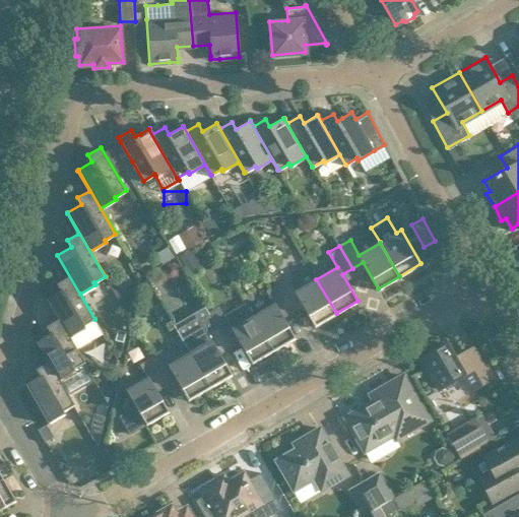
[(93,319),(94,319),(57,255),(57,256),(68,276),(56,282),(60,289),(47,298),(83,362),(84,362),(76,347),(102,332),(93,319)]
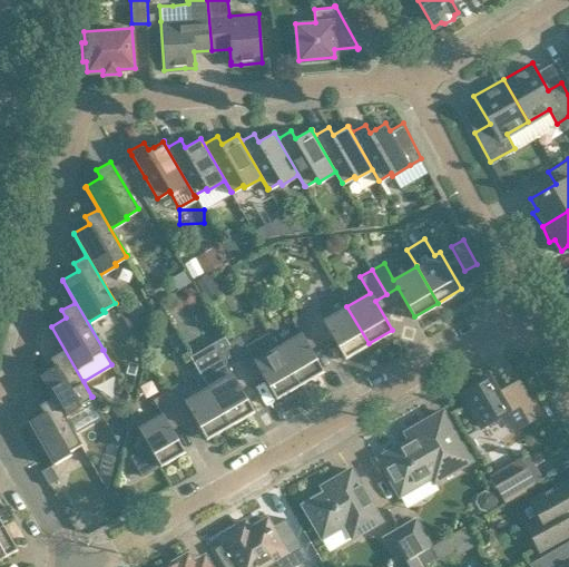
[(327,329),(344,357),(369,343),(346,306),(339,292),(316,305),(315,303),(303,310),(317,334),(327,329)]
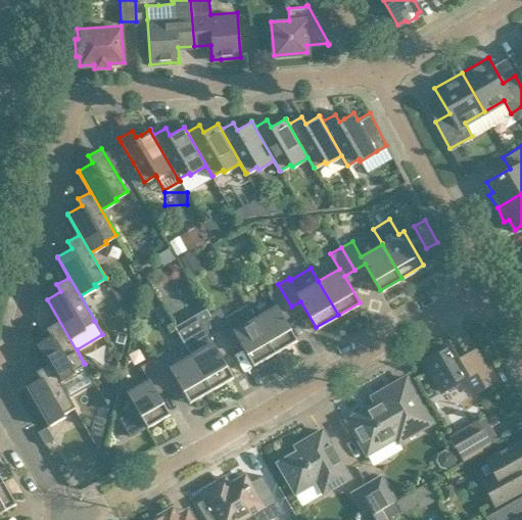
[(276,305),(254,318),(275,351),(296,339),(281,313),(291,306),(278,284),(267,291),(276,305)]
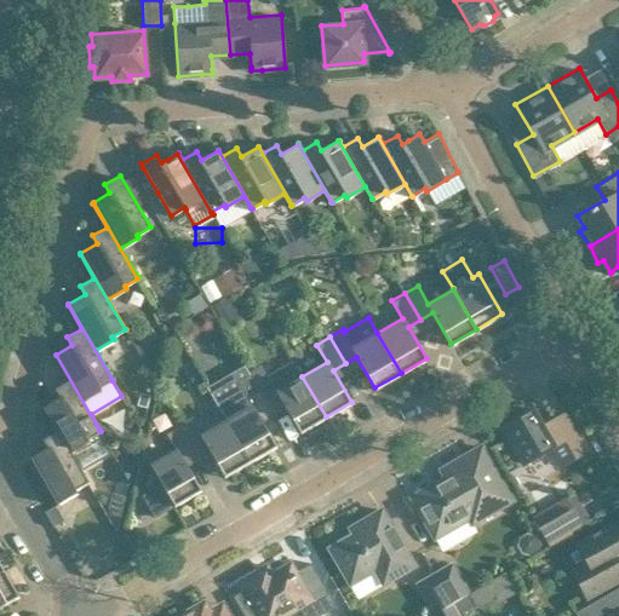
[(55,387),(59,396),(44,406),(87,482),(89,482),(70,452),(89,441),(87,438),(99,431),(56,355),(55,356),(69,380),(55,387)]
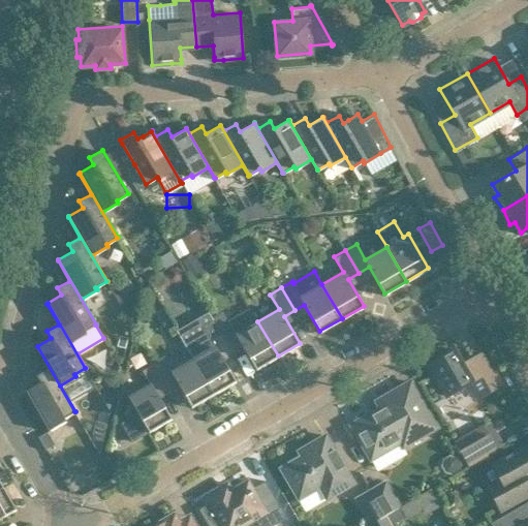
[(278,356),(257,321),(249,307),(217,326),(229,347),(240,342),(255,369),(278,356)]
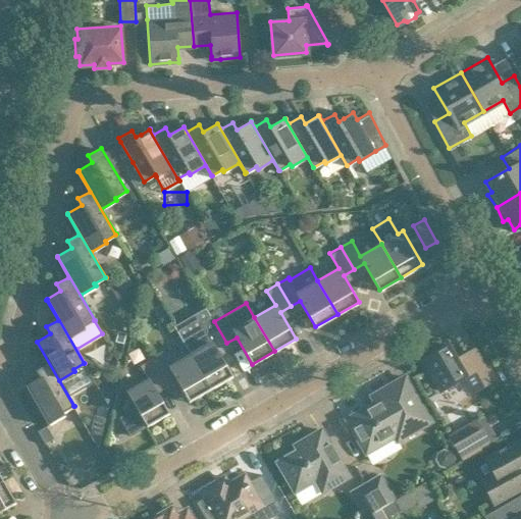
[(174,324),(173,325),(191,354),(210,387),(232,375),(217,349),(226,343),(214,321),(210,314),(205,306),(204,307),(208,314),(198,320),(201,324),(180,335),(174,324)]
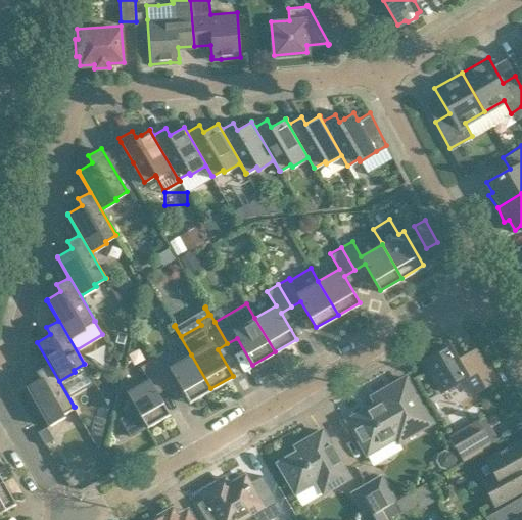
[(117,330),(115,340),(124,342),(126,332),(117,330)]
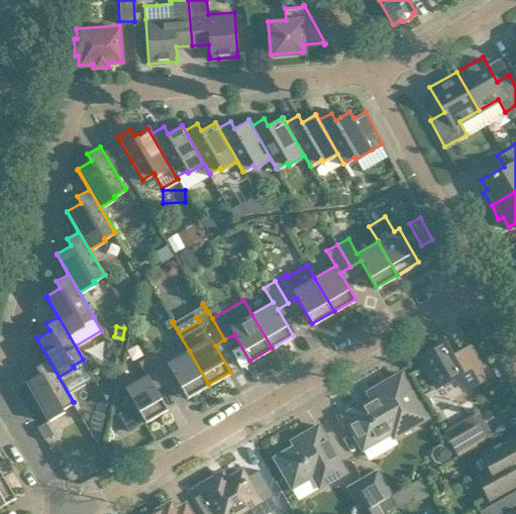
[(63,408),(73,402),(36,338),(35,339),(47,360),(35,366),(39,373),(25,382),(47,420),(64,410),(63,408)]
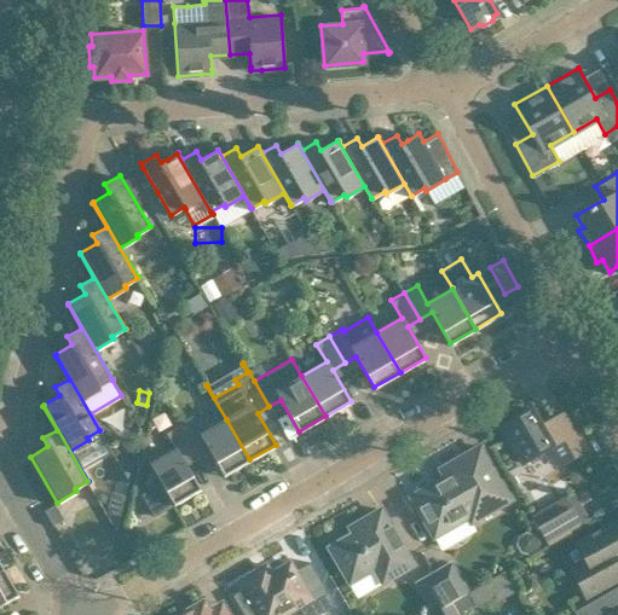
[(502,424),(523,460),(552,444),(562,460),(587,446),(576,429),(572,431),(561,413),(542,425),(532,407),(502,424)]
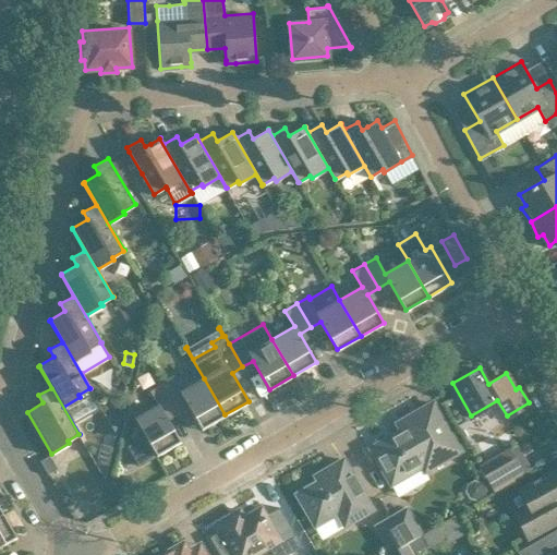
[(185,400),(202,429),(225,414),(204,378),(182,391),(172,375),(160,383),(174,407),(185,400)]
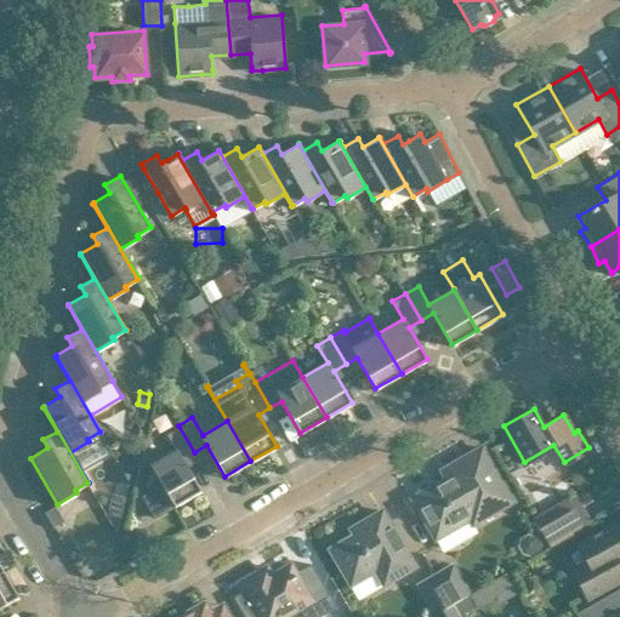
[(182,458),(194,452),(178,426),(166,433),(176,451),(151,466),(161,484),(142,495),(154,515),(174,504),(174,506),(202,490),(182,458)]
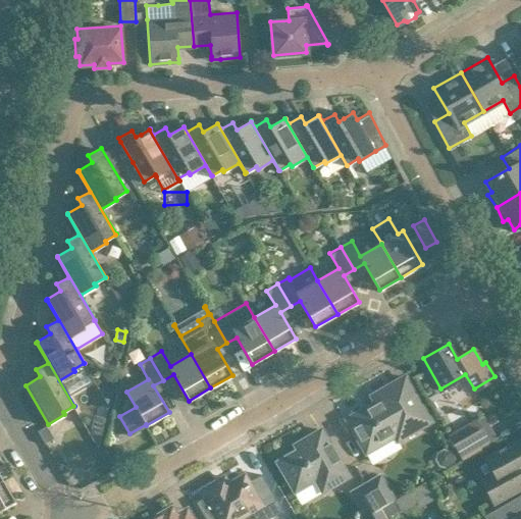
[(357,405),(350,409),(349,415),(345,417),(365,453),(395,435),(397,439),(431,420),(407,378),(393,386),(391,382),(370,395),(374,401),(362,408),(357,405)]
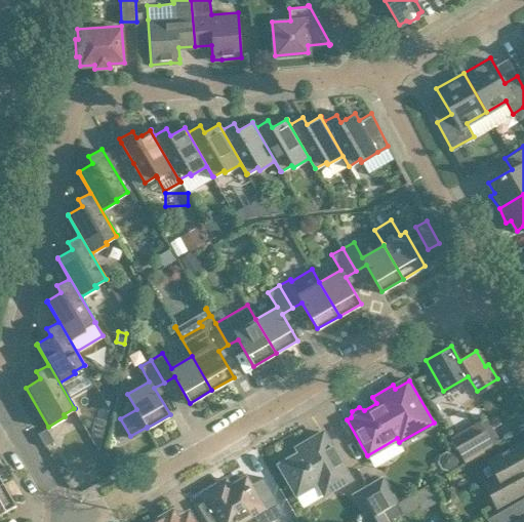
[(46,427),(37,432),(44,444),(53,439),(46,427)]
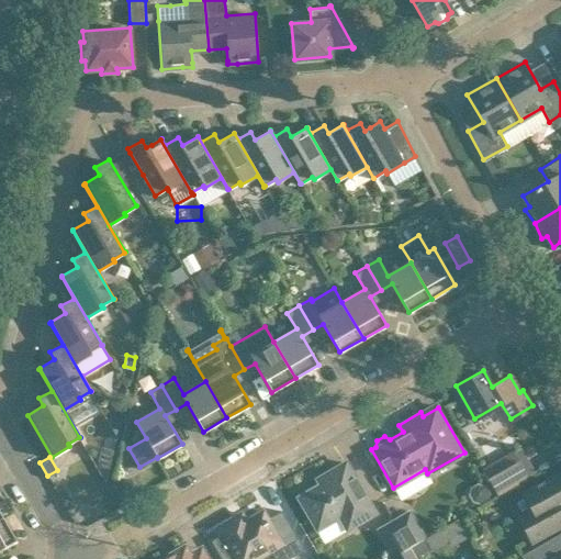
[(518,458),(489,476),(498,493),(528,476),(526,472),(518,458)]
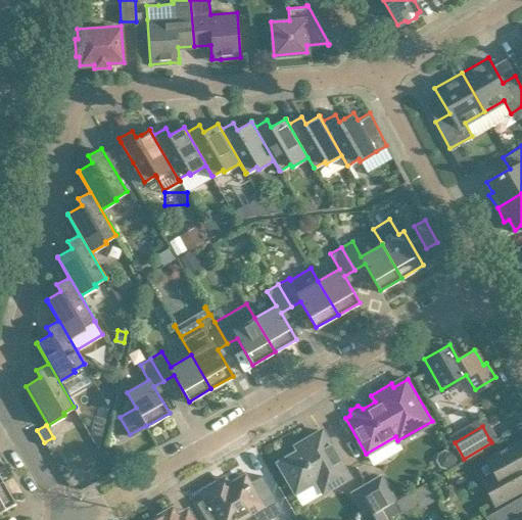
[(301,440),(304,445),(294,452),(290,451),(283,455),(283,458),(277,462),(294,492),(316,480),(323,491),(349,476),(322,428),(301,440)]
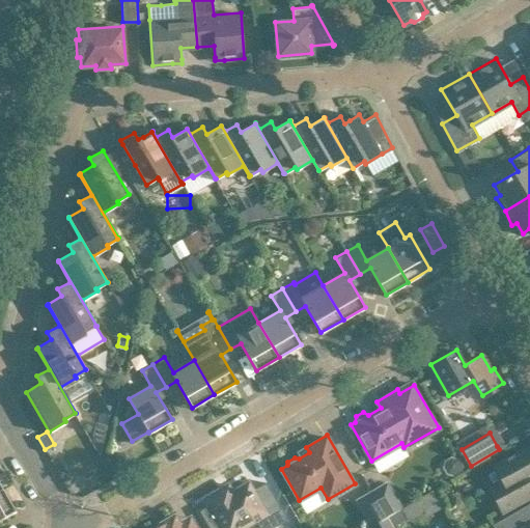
[(502,511),(524,499),(529,495),(529,480),(529,444),(493,465),(502,481),(489,488),(502,511)]
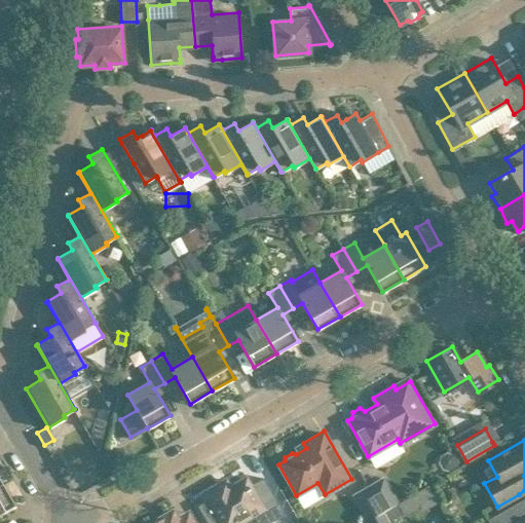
[(205,498),(196,503),(207,522),(229,522),(236,519),(238,522),(253,515),(257,522),(261,522),(269,519),(270,521),(285,513),(277,500),(263,477),(251,484),(246,477),(231,485),(227,477),(218,483),(201,492),(205,498)]
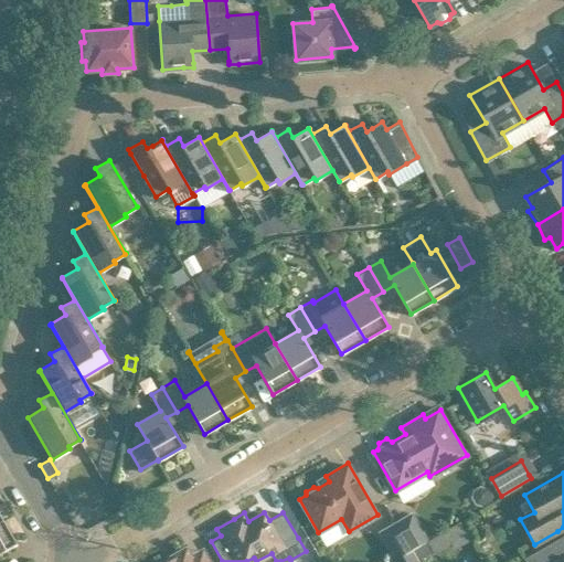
[(395,522),(412,549),(426,540),(411,513),(395,522)]
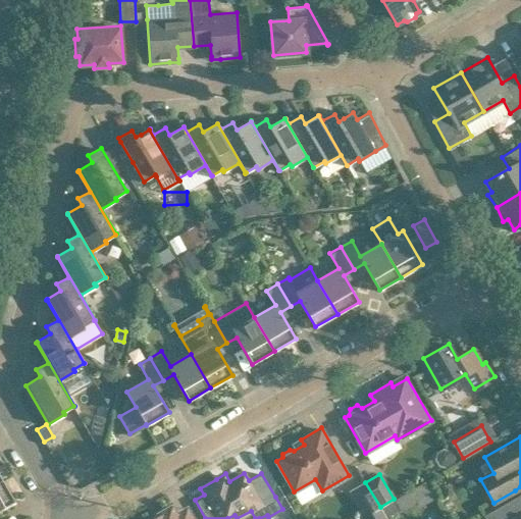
[(2,479),(0,480),(0,510),(15,502),(2,479)]
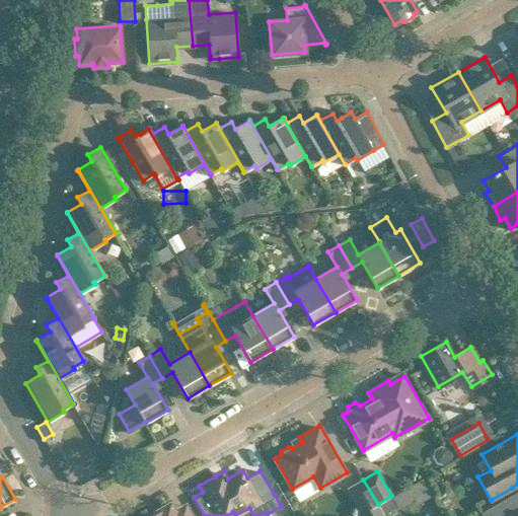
[(363,480),(350,488),(363,512),(378,504),(363,480)]
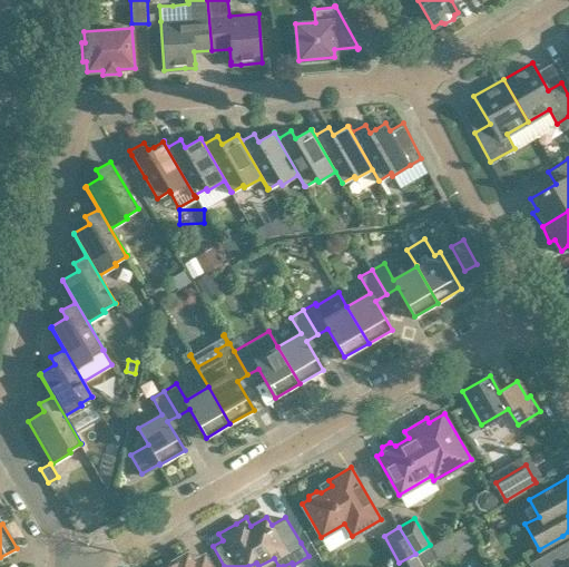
[(568,566),(568,538),(528,563),(530,566),(568,566)]
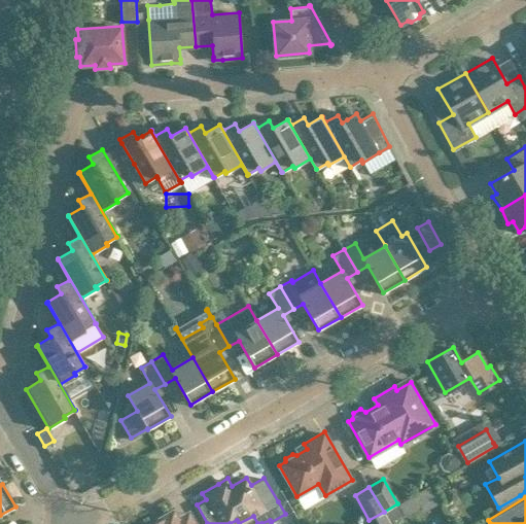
[(384,512),(389,521),(405,513),(398,502),(397,503),(384,512)]
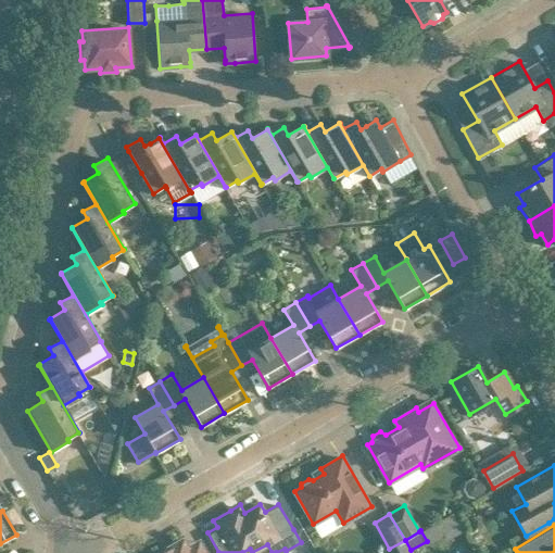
[(183,538),(169,545),(156,552),(209,552),(200,537),(187,544),(183,538)]
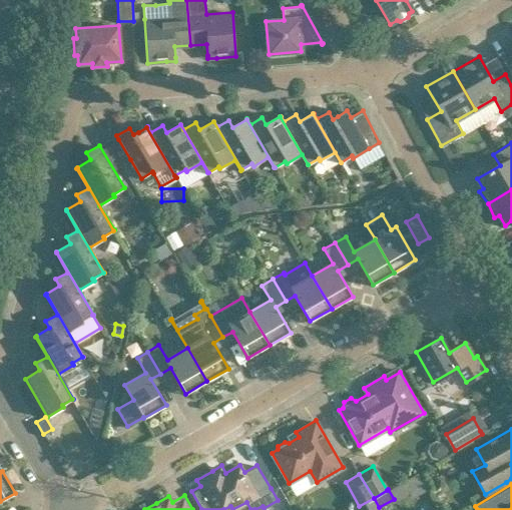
[(380,509),(379,507),(374,498),(359,506),(356,508),(357,508),(358,508),(359,509),(380,509)]
